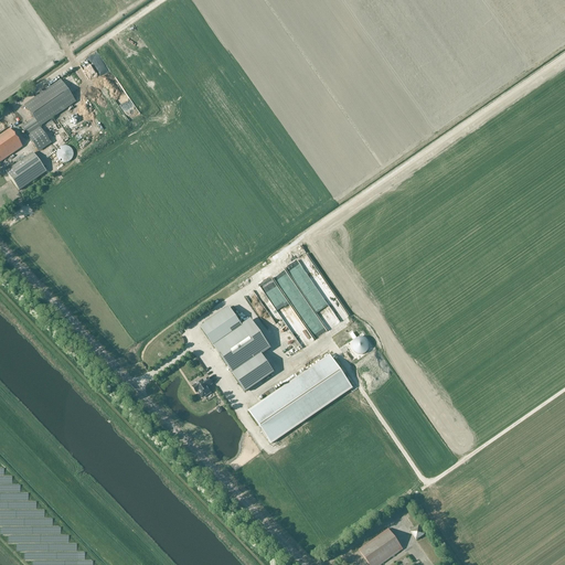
[(75,103),(61,81),(24,106),(33,119),(22,128),(39,152),(51,144),(39,127),(75,103)]
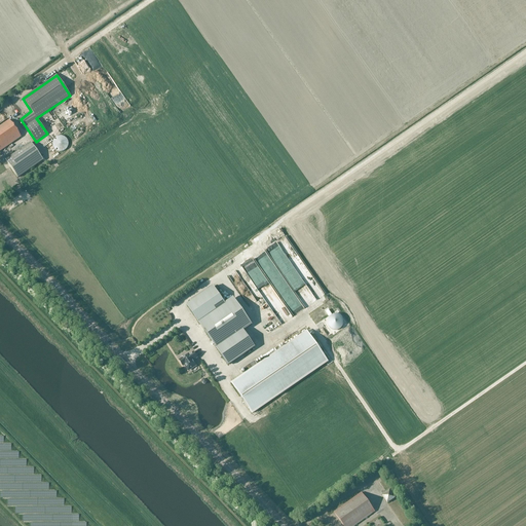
[(0,151),(21,137),(9,120),(0,126),(0,151)]
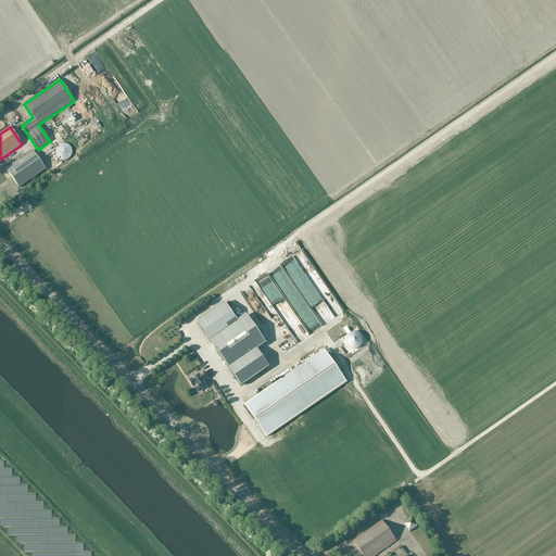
[(72,154),(72,151),(72,149),(70,147),(67,144),(65,144),(62,144),(60,146),(58,147),(57,149),(55,152),(57,155),(58,158),(60,160),(61,161),(64,161),(67,160),(70,159),(71,156),(72,154)]
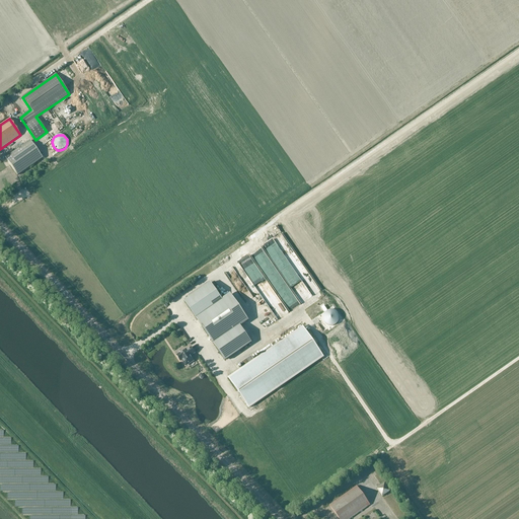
[(43,158),(30,141),(5,158),(17,176),(43,158)]
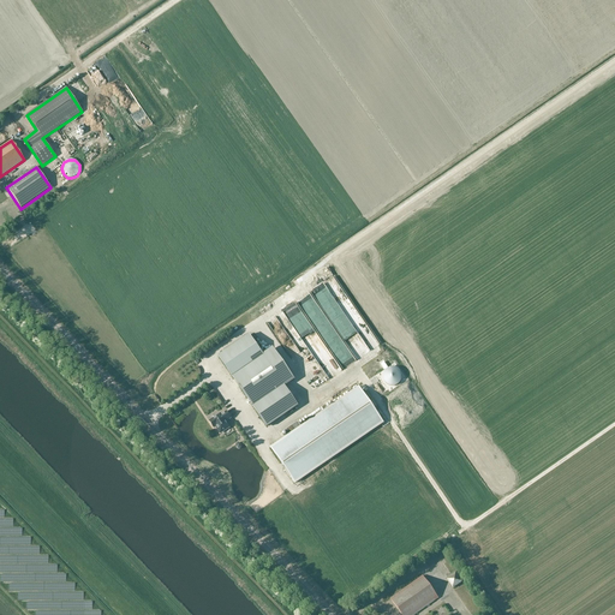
[(273,350),(263,356),(249,336),(219,357),(267,427),(297,406),(284,387),(293,380),(273,350)]
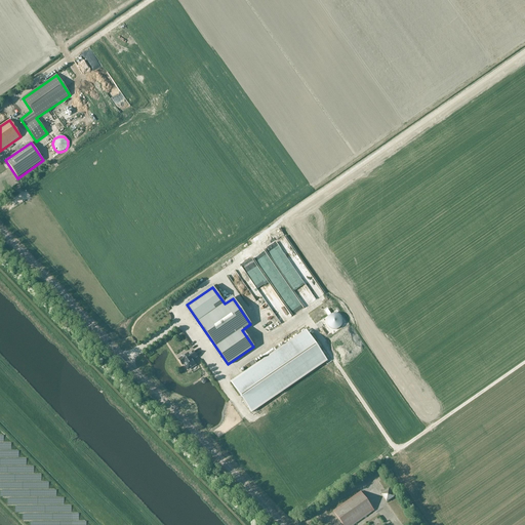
[(332,315),(331,315),(330,316),(329,317),(328,318),(328,319),(327,320),(327,321),(327,322),(327,323),(327,324),(328,325),(328,326),(329,327),(329,328),(330,328),(331,329),(332,329),(333,330),(334,330),(335,330),(336,330),(337,329),(338,329),(339,328),(340,328),(341,327),(341,326),(342,325),(342,324),(342,323),(342,322),(342,321),(342,320),(342,319),(341,318),(341,317),(340,317),(340,316),(339,316),(339,315),(338,315),(337,315),(337,314),(336,314),(335,314),(334,314),(333,314),(332,315)]
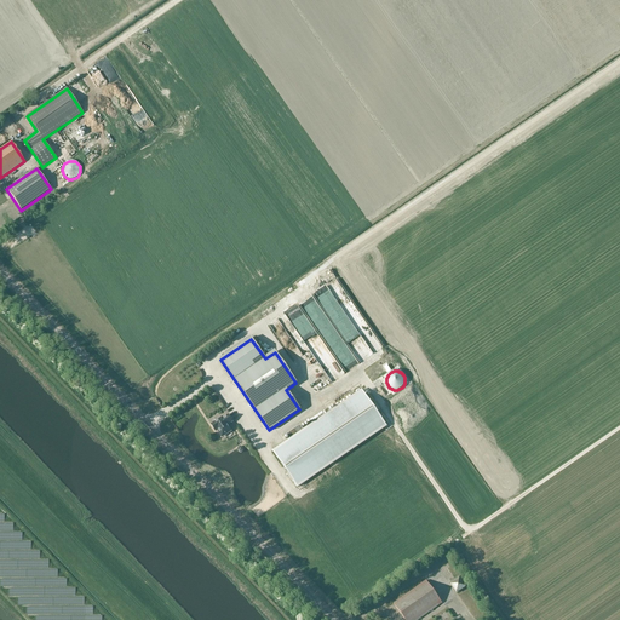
[(386,426),(362,391),(303,431),(300,426),(287,435),(291,440),(273,452),(297,487),(386,426)]
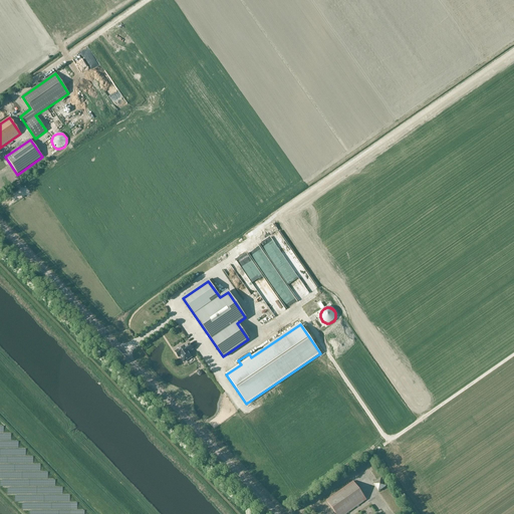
[(188,352),(193,349),(189,344),(185,347),(184,346),(176,352),(175,352),(178,356),(180,354),(185,362),(191,357),(188,352)]
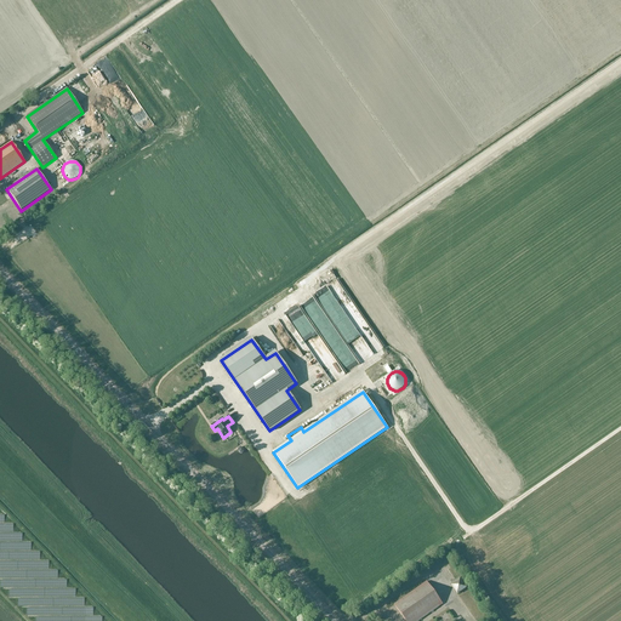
[(450,585),(457,594),(467,588),(460,577),(450,585)]
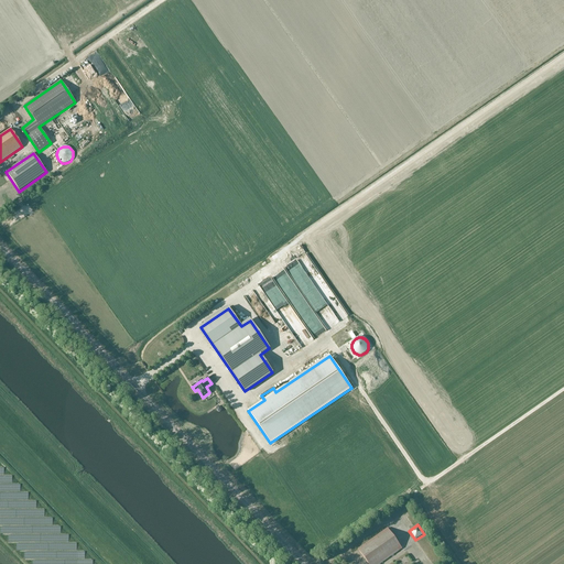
[(358,549),(368,563),(380,563),(402,549),(388,528),(358,549)]
